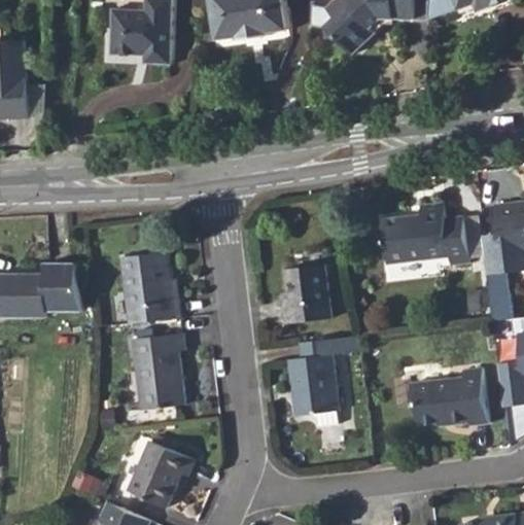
[(146,0),(146,14),(112,12),(109,56),(145,57),(144,67),(171,68),(174,0),(146,0)]
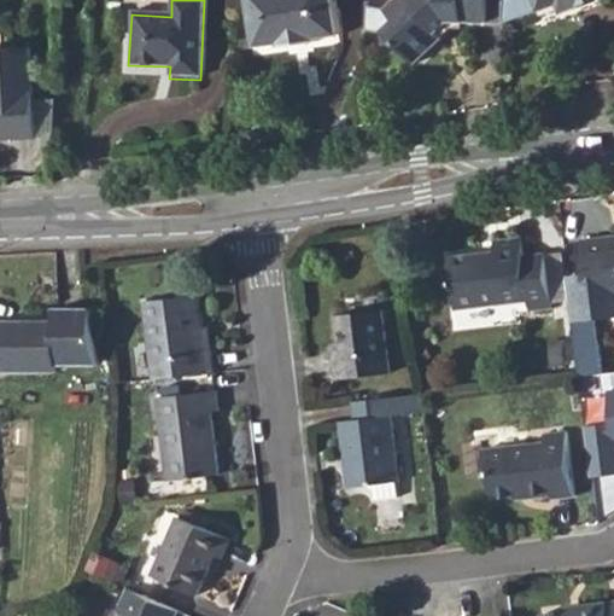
[(251,0),(257,48),(282,46),(282,51),(317,47),(317,41),(340,38),(335,0),(251,0)]
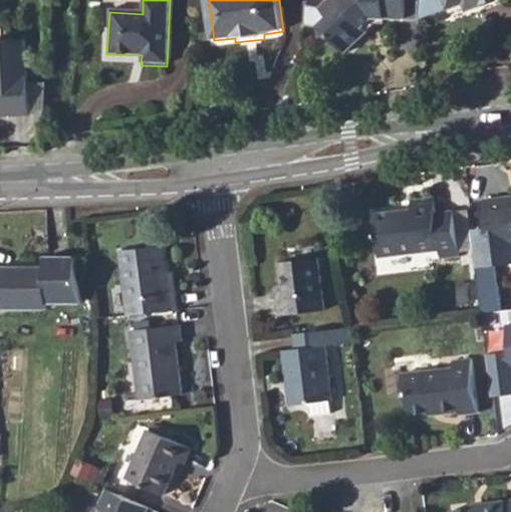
[(332,0),(318,13),(334,32),(325,41),(340,59),(365,36),(361,33),(371,23),(401,23),(401,0),(332,0)]
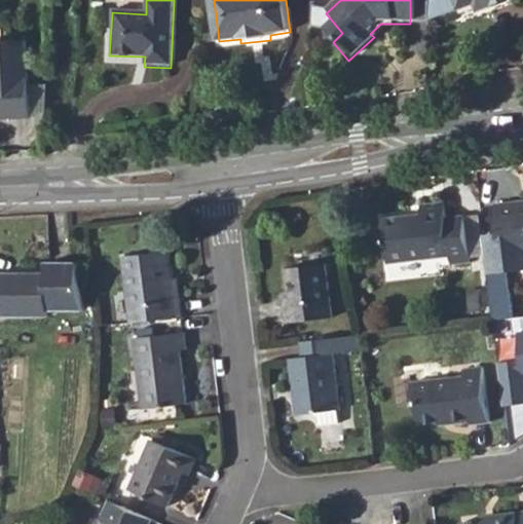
[(522,0),(447,0),(453,16),(470,11),(472,17),(487,12),(488,5),(501,1),(507,4),(516,0),(522,0)]
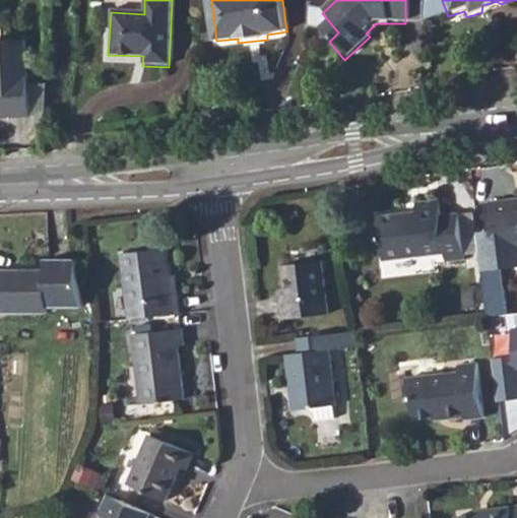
[(19,40),(0,42),(0,114),(2,114),(3,118),(25,116),(19,40)]
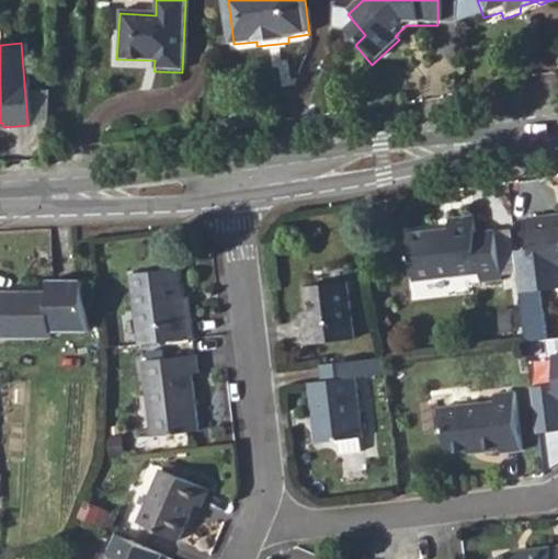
[(407,282),(471,273),(473,283),(494,281),(488,230),(469,231),(467,215),(440,218),(442,236),(428,238),(426,229),(401,232),(407,282)]
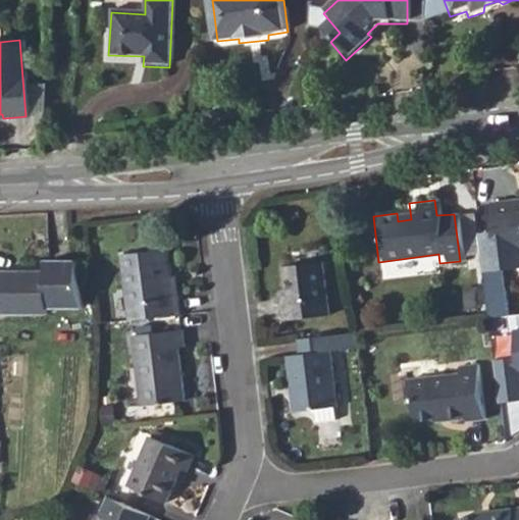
[(518,204),(512,205),(512,200),(483,204),(486,232),(474,235),(479,274),(500,271),(510,270),(509,256),(518,254),(518,204)]
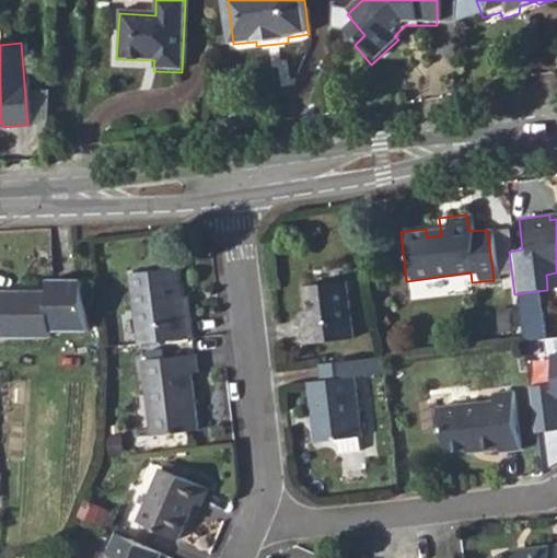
[(194,335),(190,317),(185,318),(183,298),(180,267),(132,272),(140,341),(194,335)]
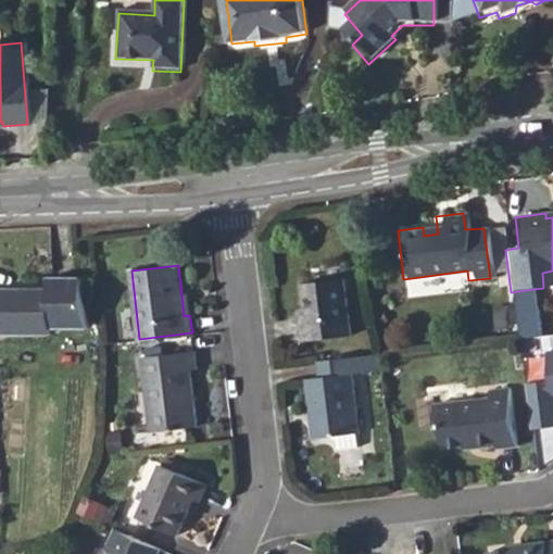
[(552,286),(552,271),(542,273),(543,288),(552,286)]
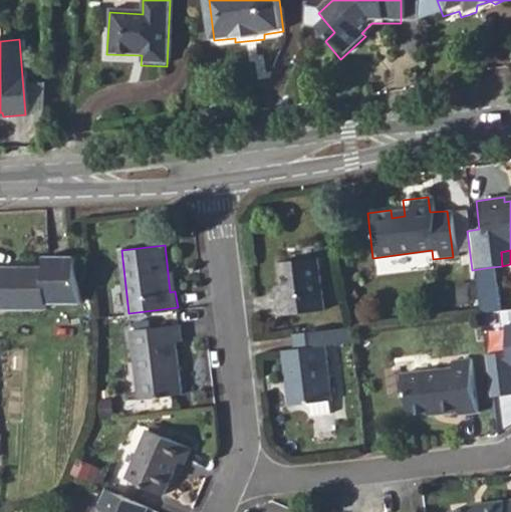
[(275,262),(278,298),(276,298),(278,316),(322,311),(315,257),(275,262)]
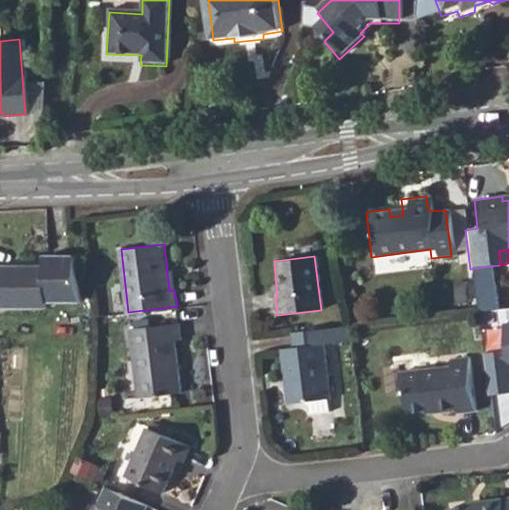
[(0,309),(43,309),(43,304),(79,304),(73,257),(44,257),(44,267),(0,267),(0,309)]
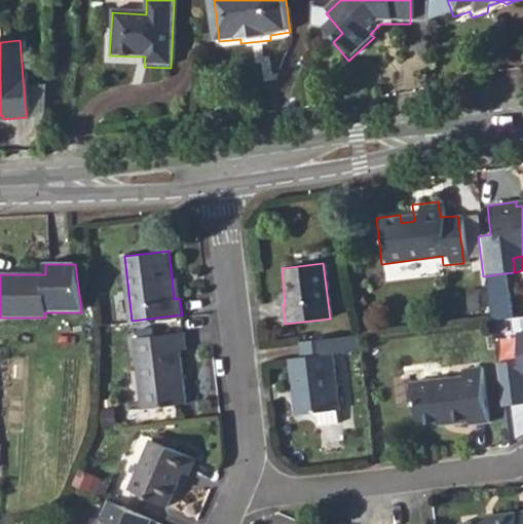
[(503,273),(483,276),(488,322),(509,320),(503,273)]
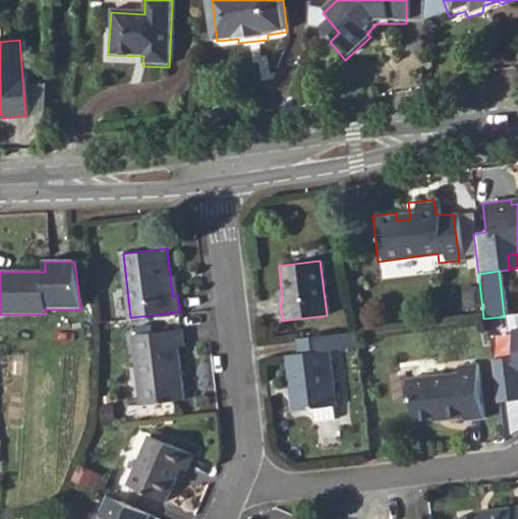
[(517,330),(513,331),(516,361),(495,363),(499,404),(517,402),(517,330)]
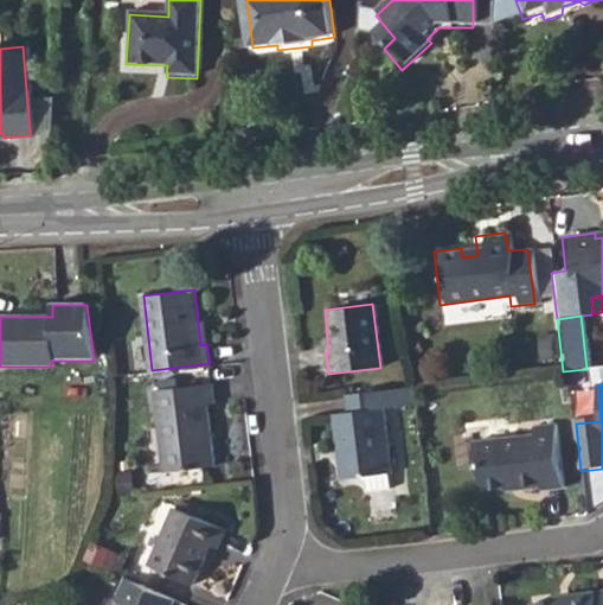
[(386,470),(390,469),(383,407),(411,403),(410,389),(409,386),(380,389),(344,394),(345,409),(331,412),(334,445),(344,443),(346,473),(364,471),(386,470)]
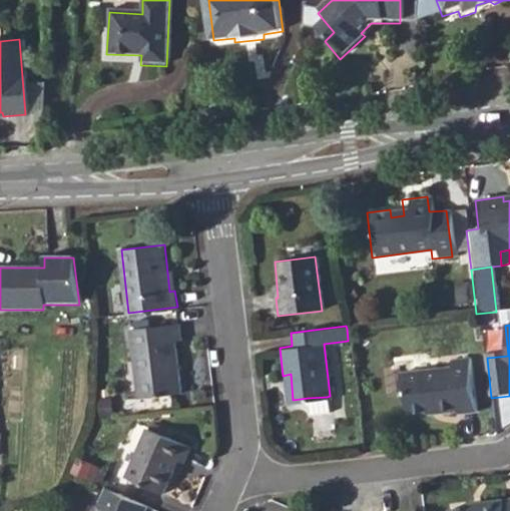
[(131,334),(139,401),(179,396),(174,344),(180,343),(178,327),(131,334)]
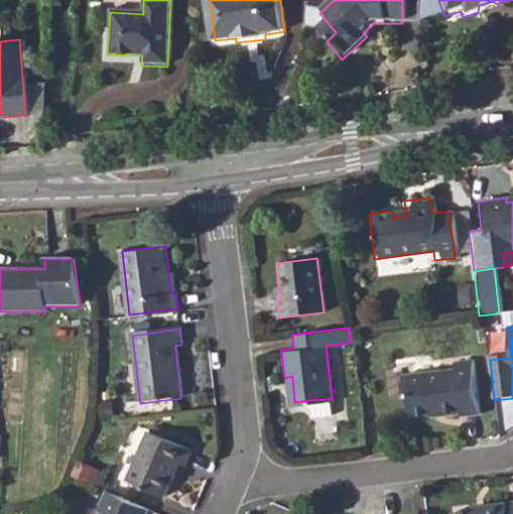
[(451,368),(399,374),(401,391),(406,393),(409,417),(433,413),(438,416),(457,414),(457,417),(476,414),(469,360),(450,362),(451,368)]
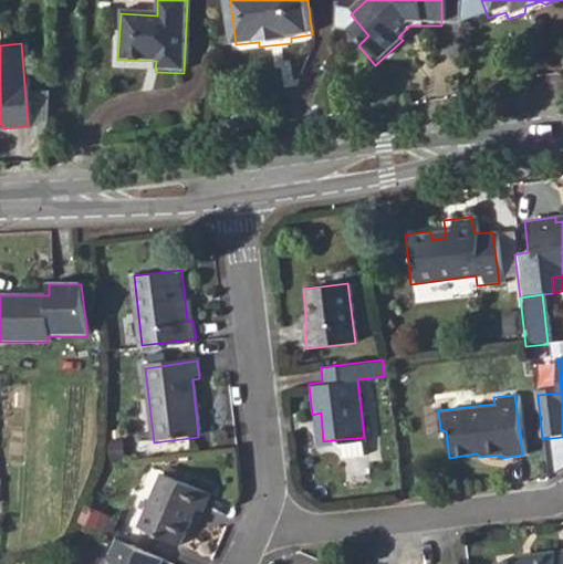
[(312,415),(315,442),(323,441),(321,413),(312,415)]
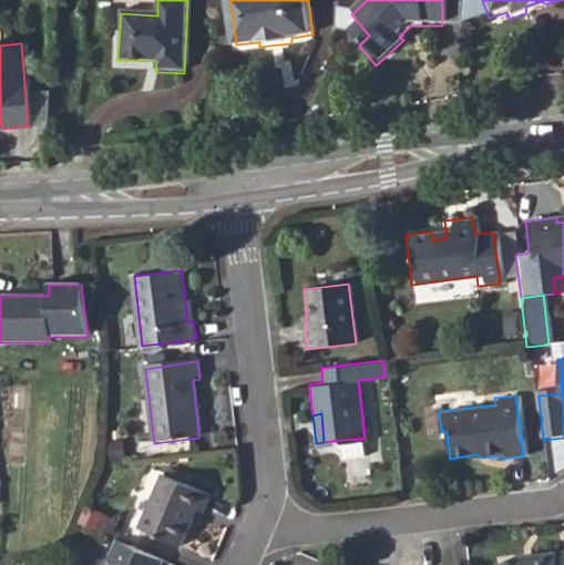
[(341,454),(363,451),(361,439),(340,440),(341,454)]
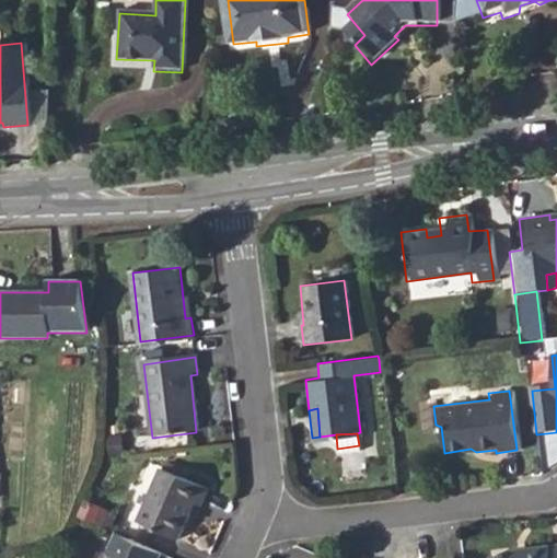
[(137,523),(177,541),(194,504),(201,508),(207,489),(161,469),(137,523)]
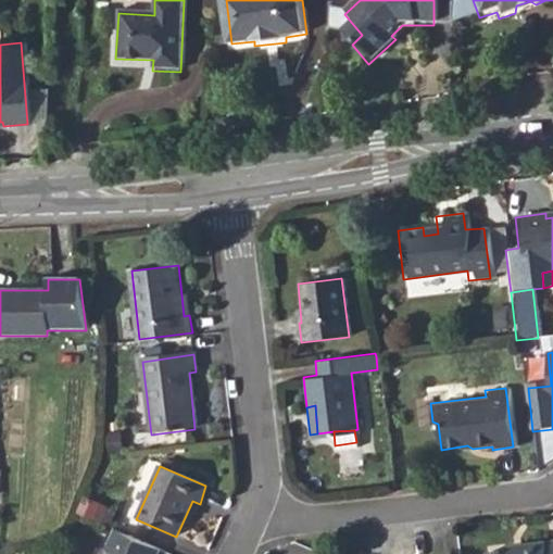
[(154,553),(158,549),(111,527),(110,530),(112,553),(154,553)]
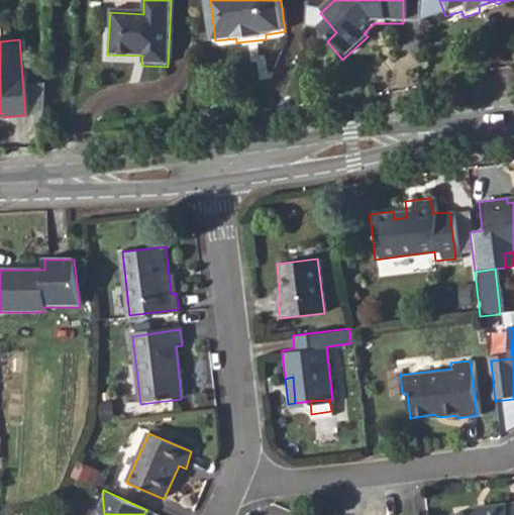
[(104,514),(102,493),(93,513),(96,514),(104,514)]
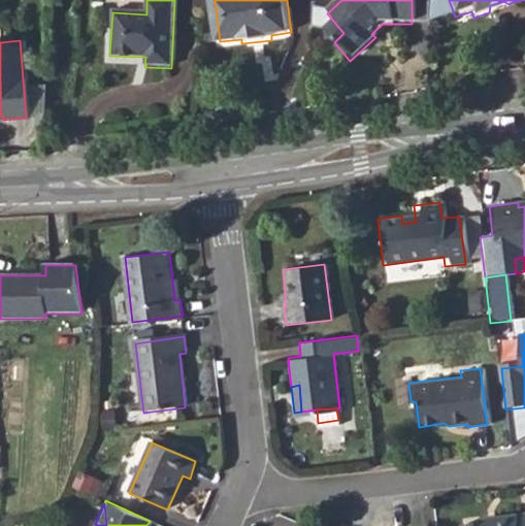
[(524,525),(524,515),(490,519),(491,523),(490,524),(480,525),(524,525)]
